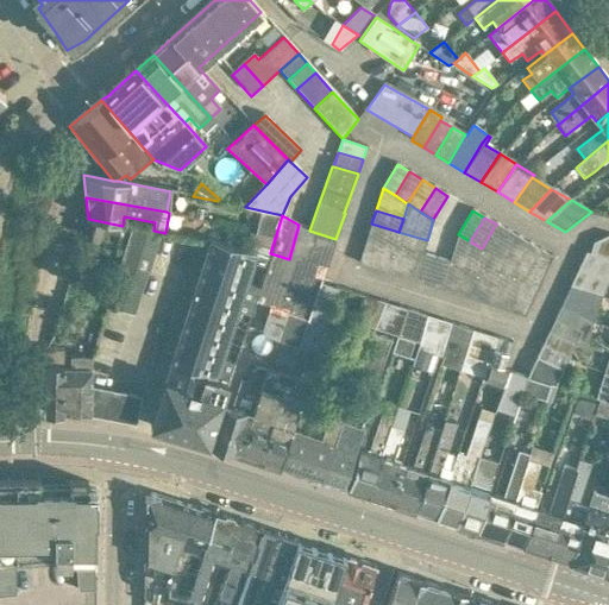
[(88,219),(82,237),(105,244),(111,224),(88,219)]
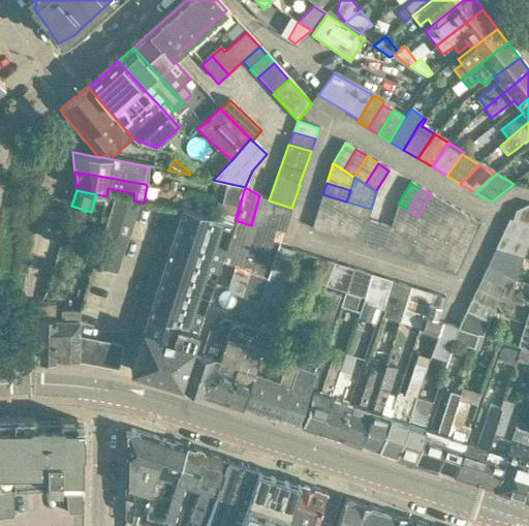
[(96,194),(91,212),(109,217),(114,198),(106,196),(96,194)]
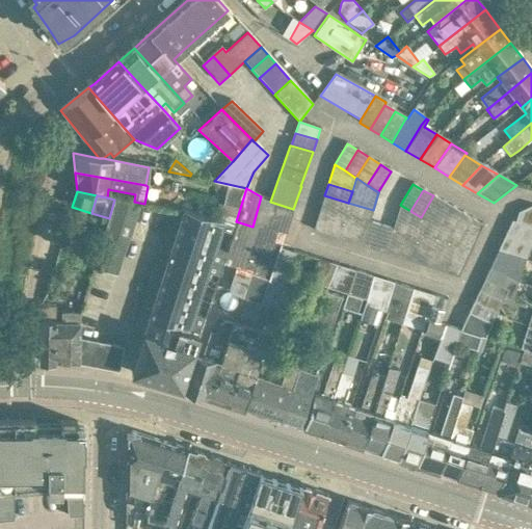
[(345,214),(348,203),(324,195),(321,207),(345,214)]
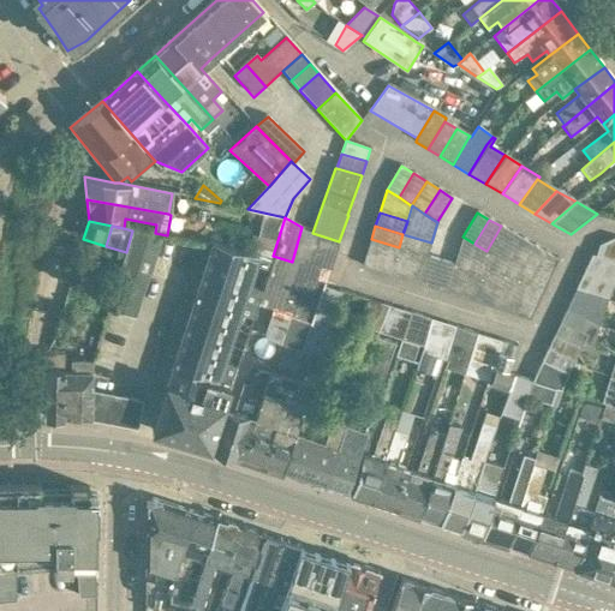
[(501,226),(487,251),(497,257),(512,233),(501,226)]
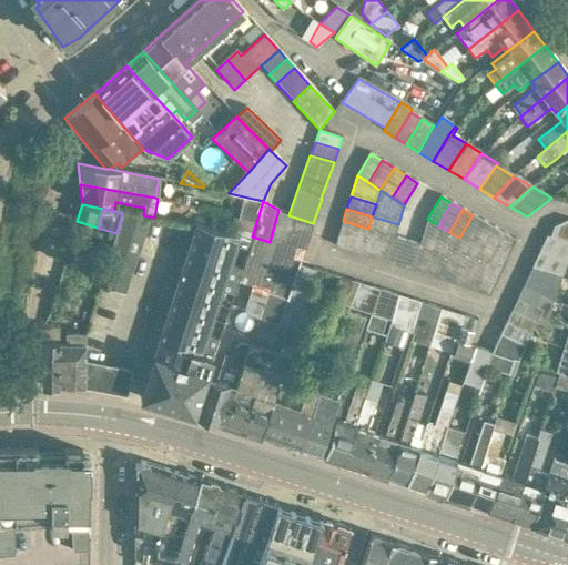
[(286,300),(298,264),(304,249),(313,223),(288,215),(279,210),(270,242),(252,236),(251,242),(237,283),(252,288),(245,309),(247,313),(260,316),(267,293),(286,300)]
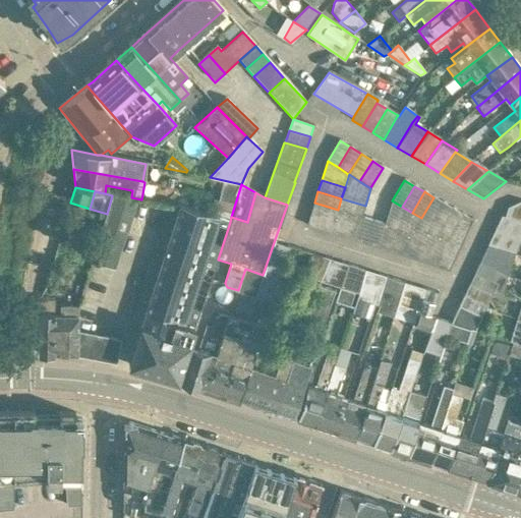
[(107,214),(102,230),(124,236),(135,199),(113,194),(112,195),(107,214)]
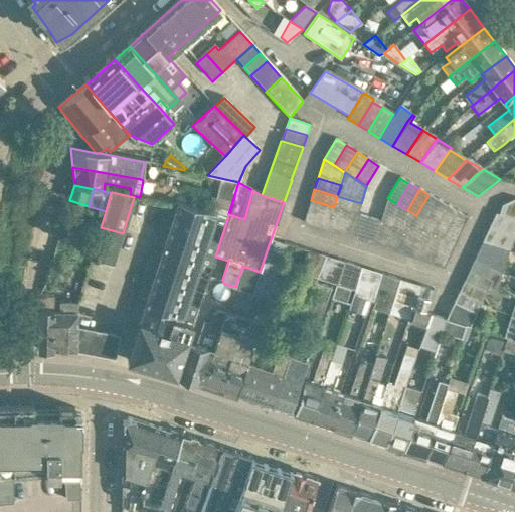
[(439,201),(428,195),(416,215),(426,221),(439,201)]
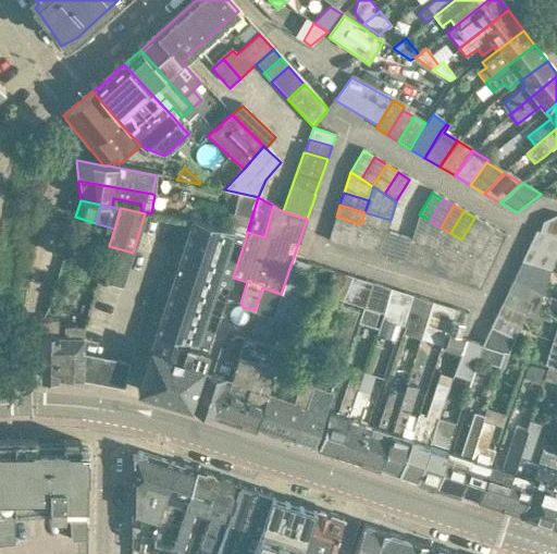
[(386,232),(391,220),(364,212),(361,224),(374,229),(386,232)]
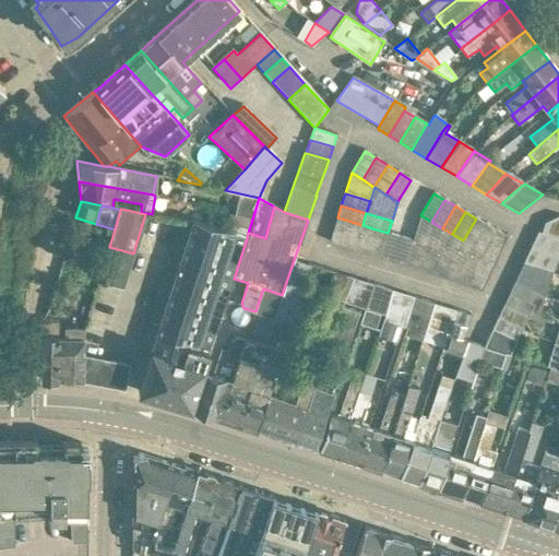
[(420,216),(417,228),(471,246),(463,240),(452,234),(442,228),(431,222),(420,215),(420,216)]
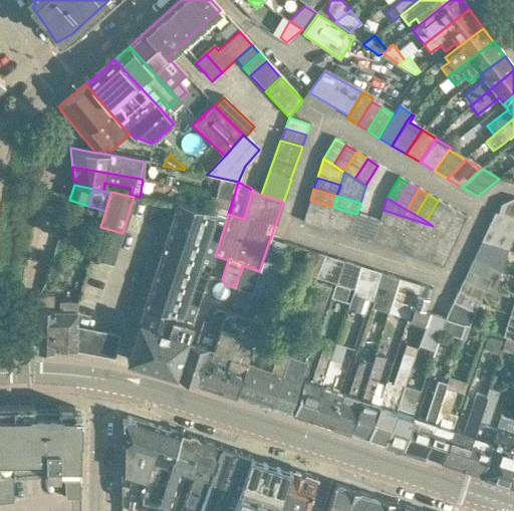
[(501,205),(498,215),(513,219),(513,199),(501,205)]
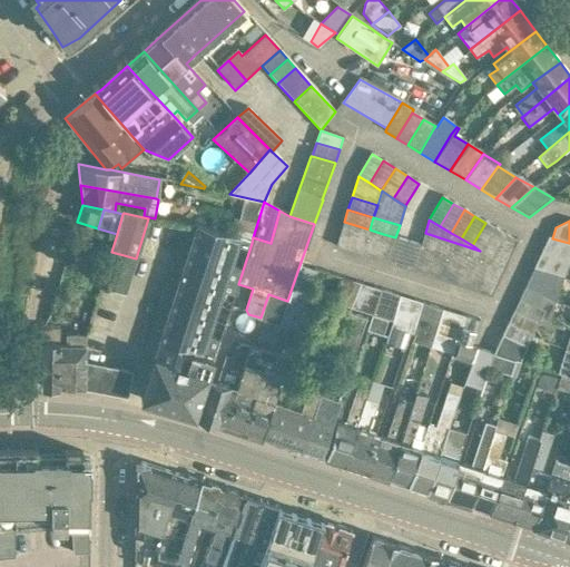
[(340,235),(365,243),(370,230),(344,222),(340,235)]
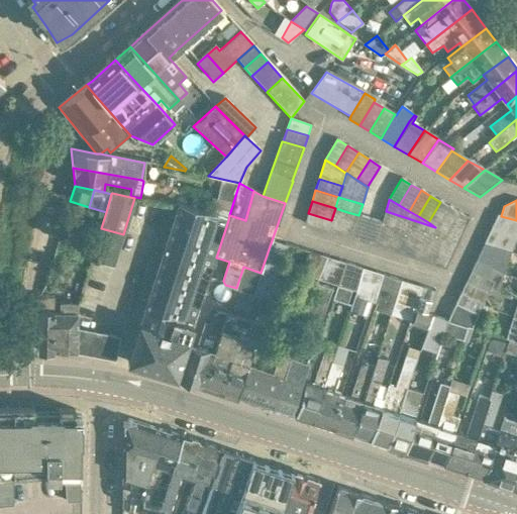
[(440,202),(428,222),(435,227),(437,228),(449,207),(440,202)]
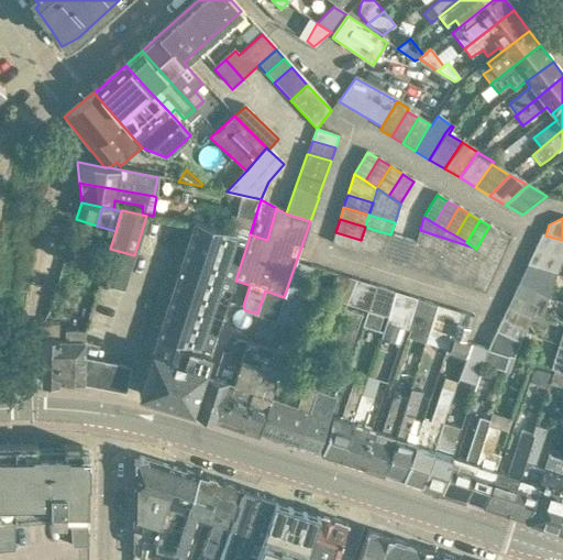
[(166,313),(139,395),(194,412),(207,371),(218,337),(209,335),(222,289),(232,293),(235,281),(249,240),(227,233),(194,222),(194,224),(166,313)]
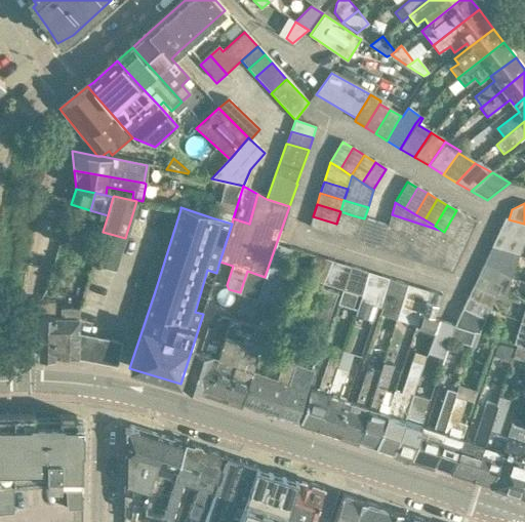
[(467,216),(456,210),(444,232),(454,237),(467,216)]
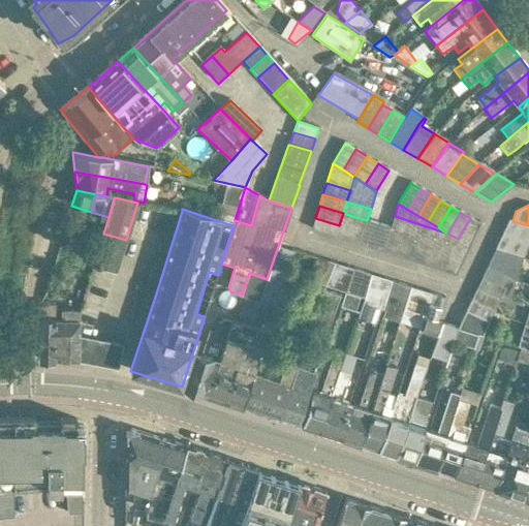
[(343,213),(339,225),(335,238),(347,242),(355,217),(343,213)]
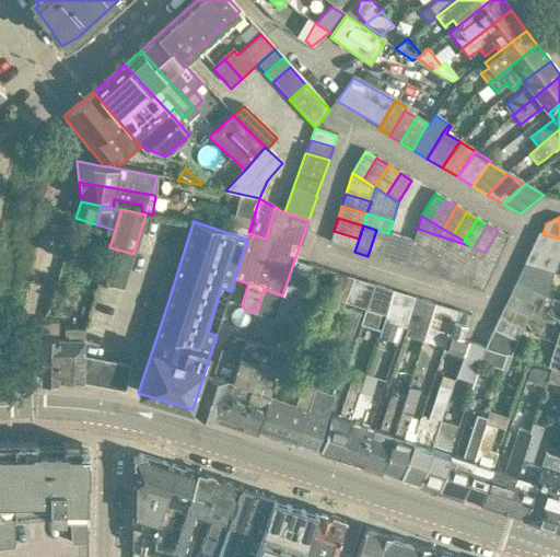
[(418,229),(413,241),(427,245),(440,250),(452,254),(465,257),(478,262),(494,267),(497,260),(485,253),(474,247),(471,246),(418,229)]
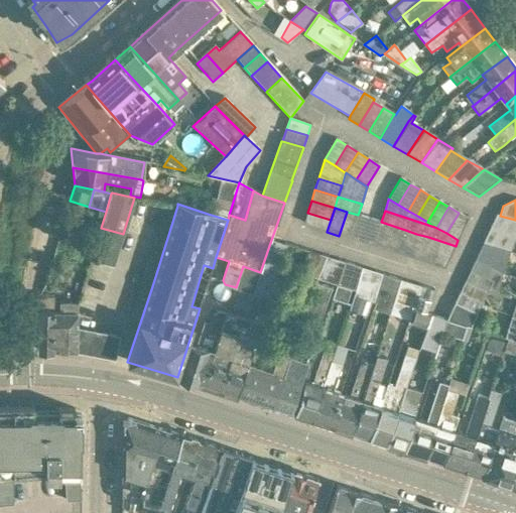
[(339,236),(351,239),(358,215),(347,212),(339,236)]
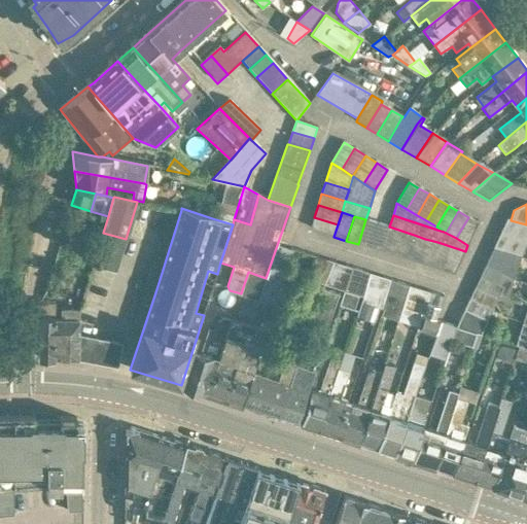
[(334,237),(338,224),(314,217),(310,230),(334,237)]
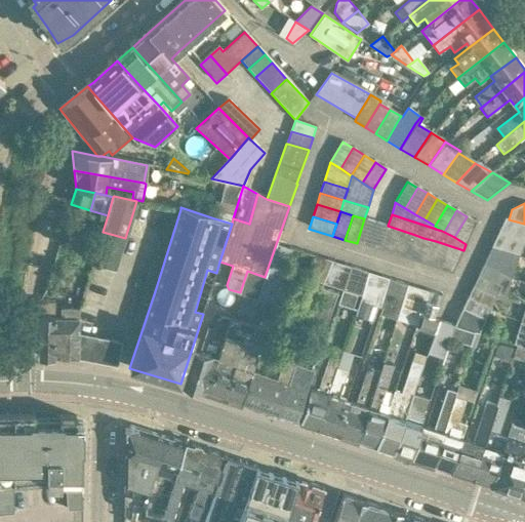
[(454,237),(466,244),(476,223),(467,216),(454,237)]
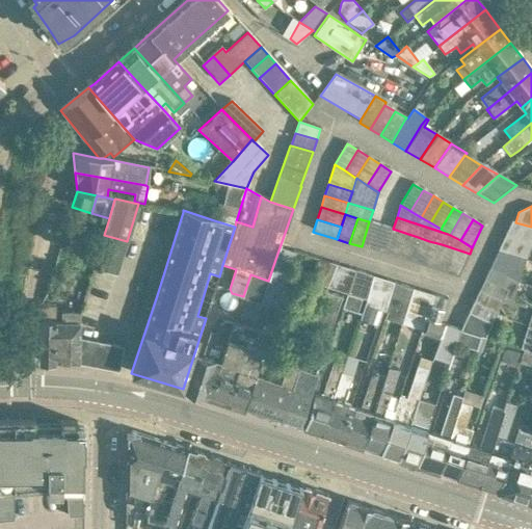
[(362,246),(373,250),(381,226),(369,221),(362,246)]
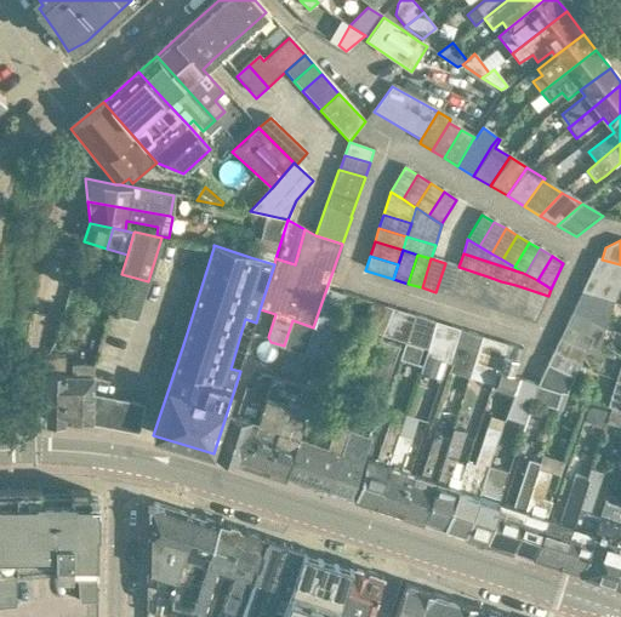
[(598,258),(590,276),(620,286),(620,264),(602,260),(598,258)]
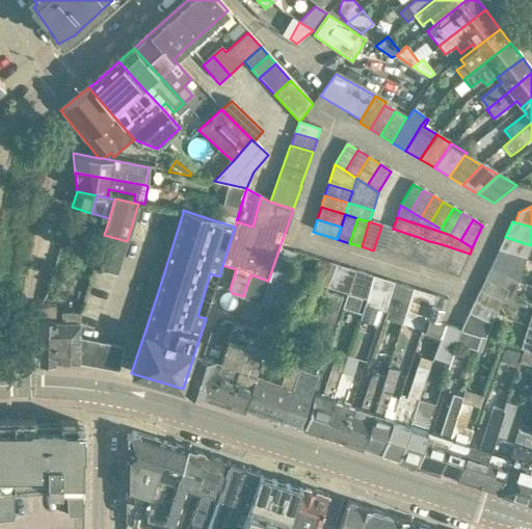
[(393,229),(381,226),(373,250),(386,255),(393,229)]
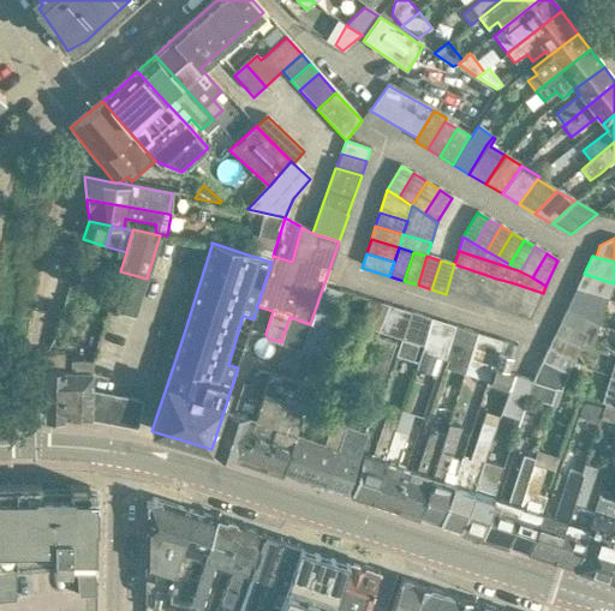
[(446,294),(459,298),(469,269),(454,264),(446,294)]
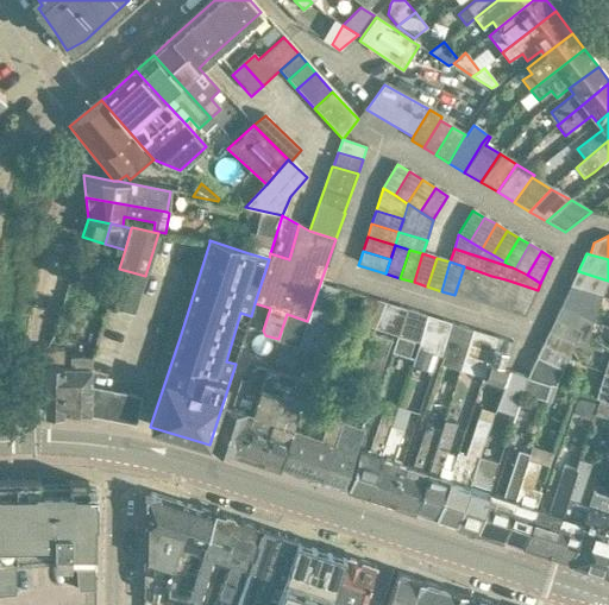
[(454,295),(469,300),(478,271),(464,266),(454,295)]
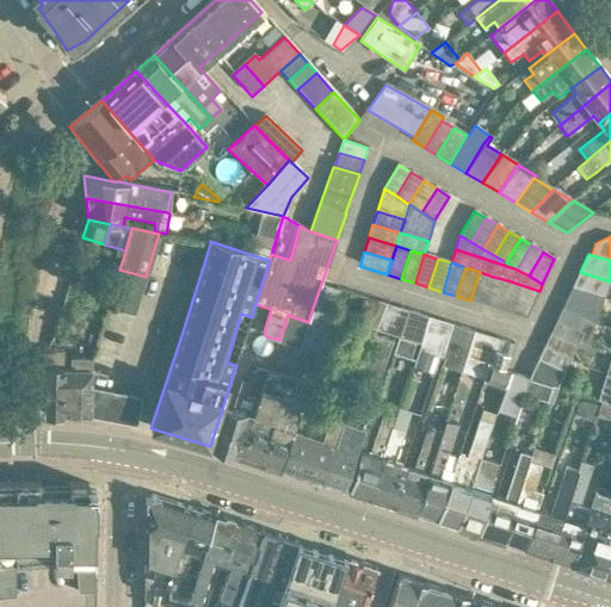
[(470,301),(485,305),(493,277),(480,272),(470,301)]
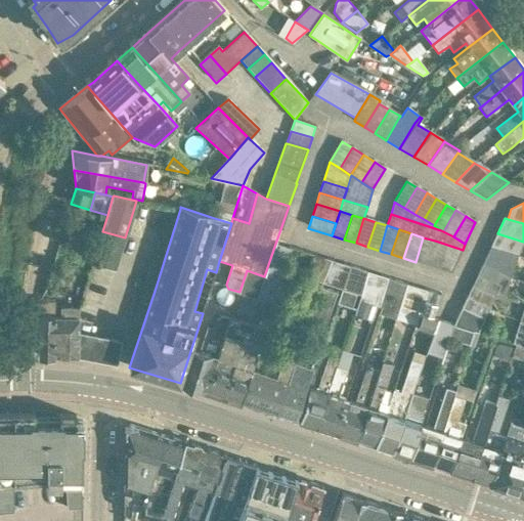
[(523,242),(497,233),(490,249),(517,258),(523,243),(523,242)]
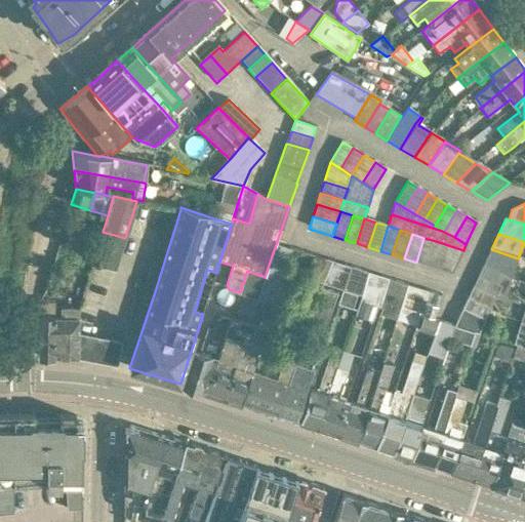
[(416,263),(429,266),(436,241),(423,238),(416,263)]
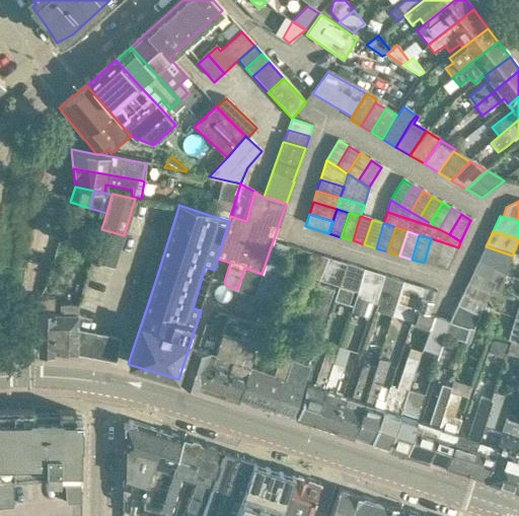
[(424,263),(435,267),(443,242),(431,238),(424,263)]
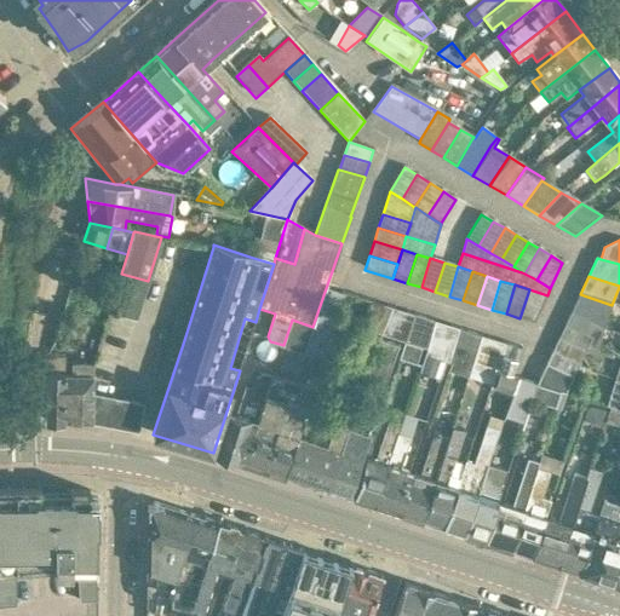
[(326,288),(313,327),(309,338),(329,344),(337,321),(346,294),(326,288)]
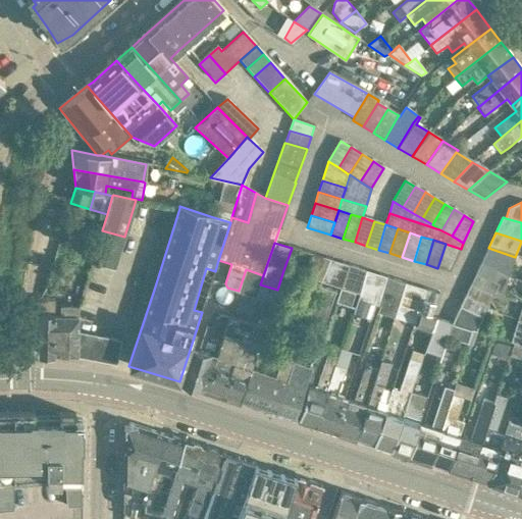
[(461,249),(446,244),(437,268),(450,272),(461,249)]
